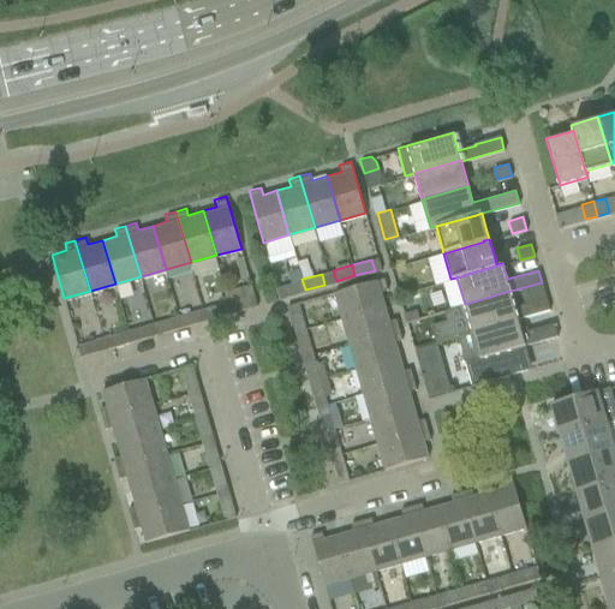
[(384,276),(334,292),(341,316),(384,304),(380,291),(387,288),(384,276)]
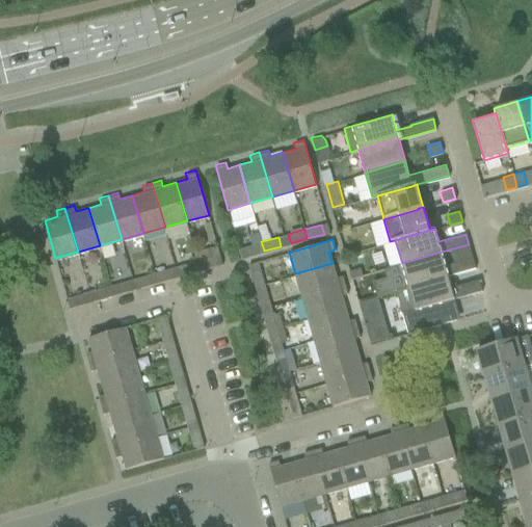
[(264,251),(261,241),(245,246),(247,256),(264,251)]
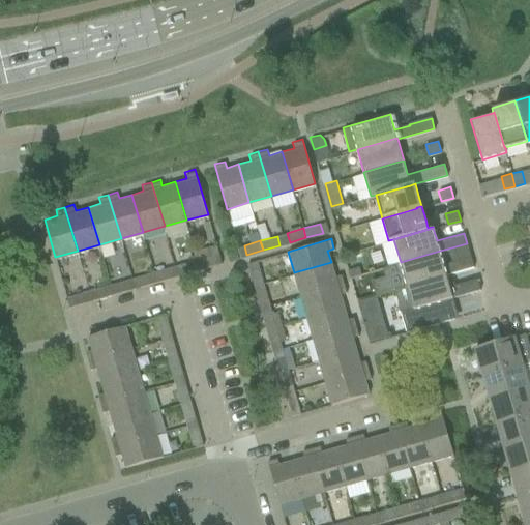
[(446,273),(473,266),(470,256),(443,263),(440,251),(401,262),(382,267),(384,274),(371,279),(375,294),(407,285),(446,273)]
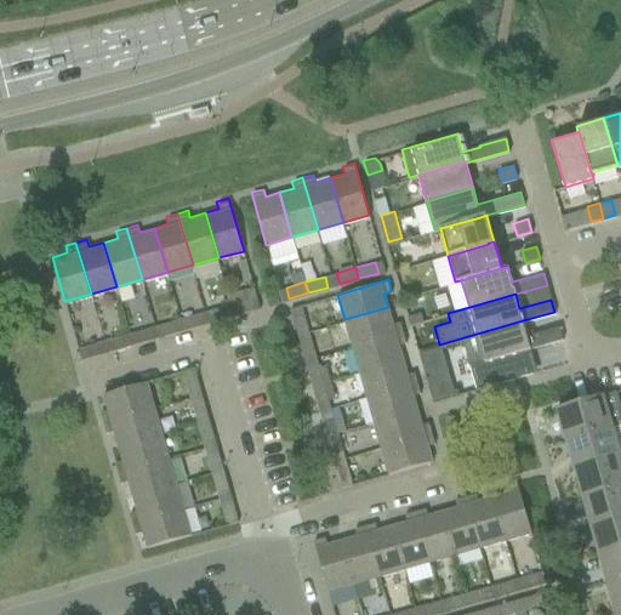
[(249,297),(231,303),(234,314),(252,309),(249,297)]
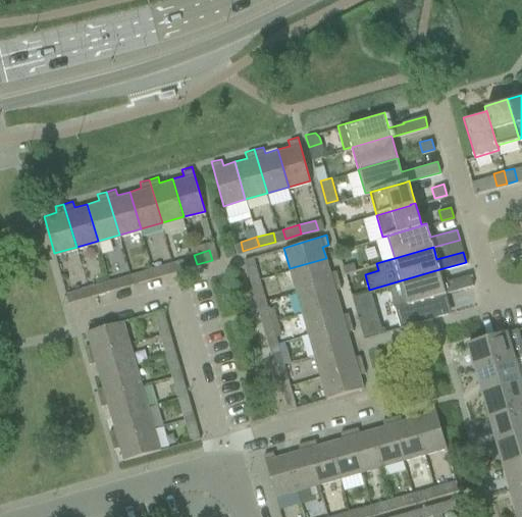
[(179,269),(197,264),(194,255),(176,260),(179,269)]
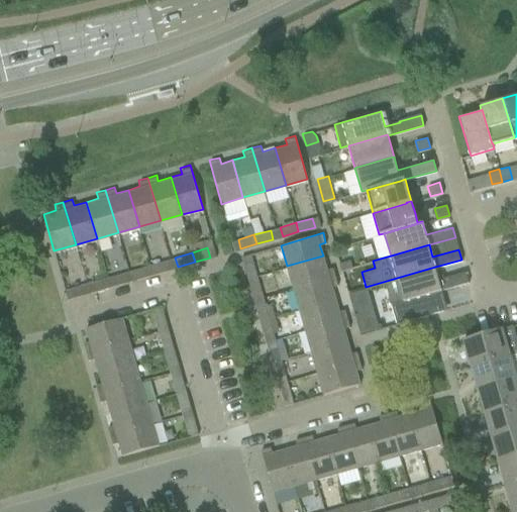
[(326,269),(323,256),(287,266),(293,287),(335,275),(332,267),(326,269)]
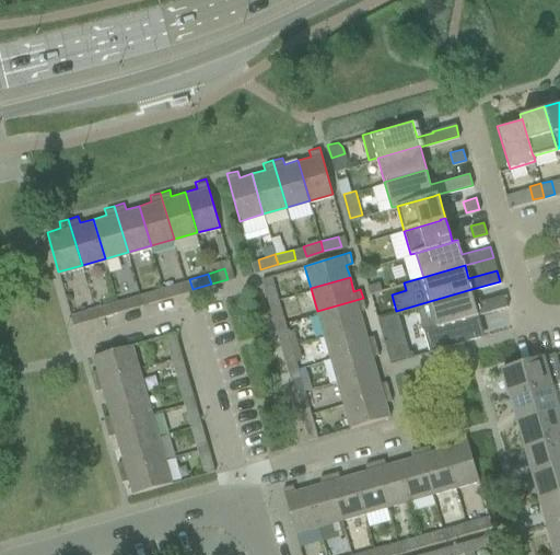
[(179,281),(163,286),(165,297),(183,291),(179,281)]
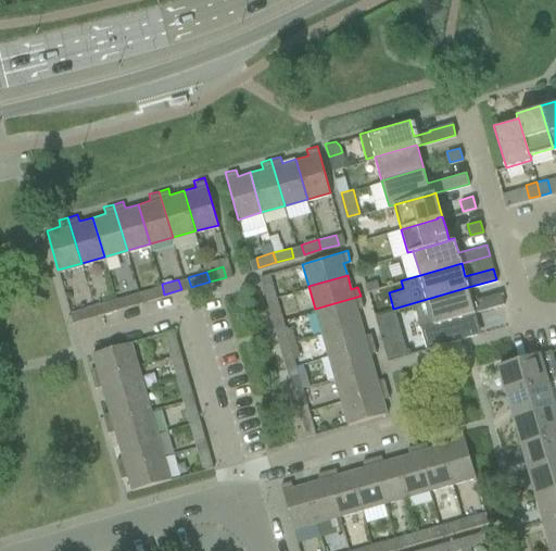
[(275,296),(270,279),(261,282),(266,299),(275,296)]
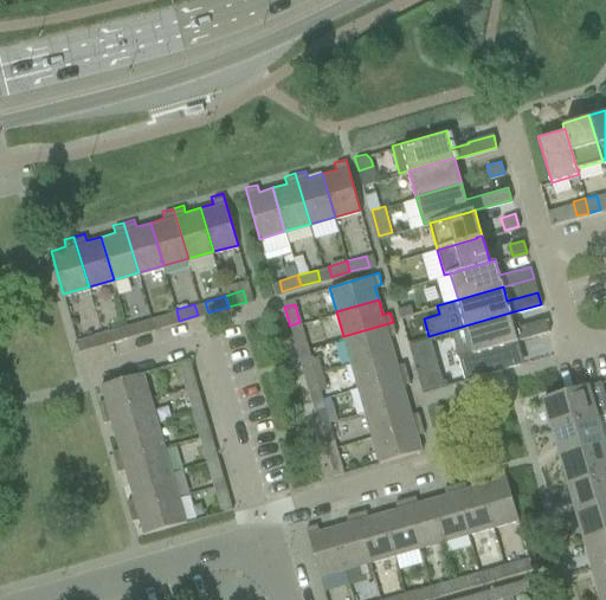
[(160,327),(179,321),(176,309),(156,316),(160,327)]
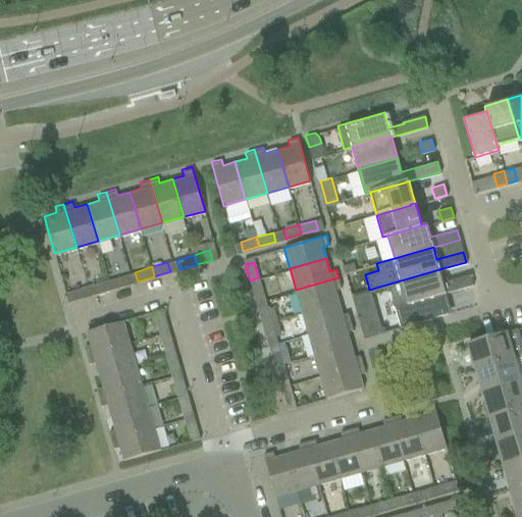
[(407,302),(394,306),(400,326),(448,313),(441,294),(472,285),(470,274),(444,281),(439,269),(401,280),(407,302)]
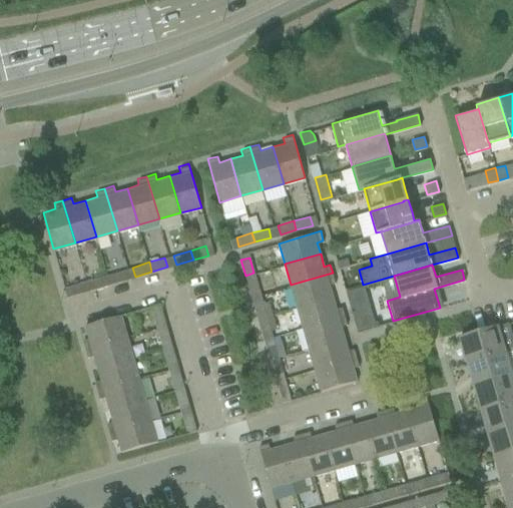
[(125,280),(122,270),(106,275),(109,284),(125,280)]
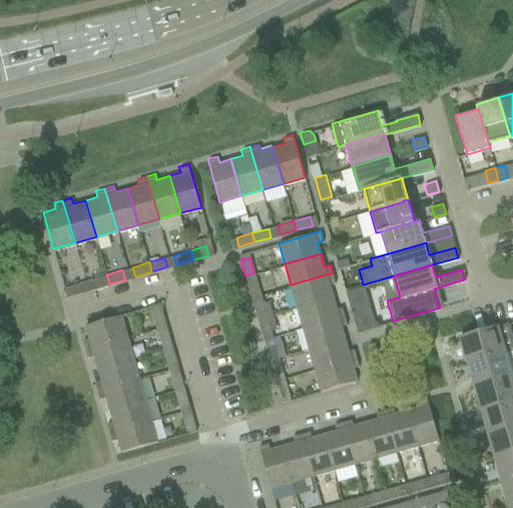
[(259,290),(253,273),(245,276),(249,292),(259,290)]
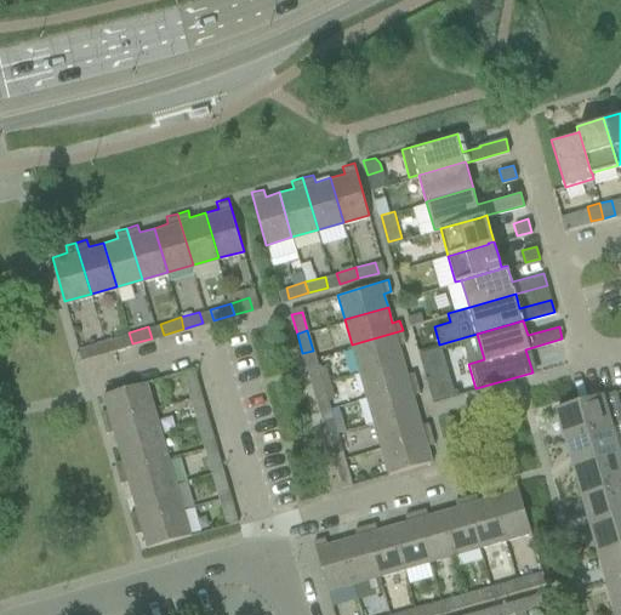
[(405,341),(403,330),(352,345),(358,370),(402,358),(398,343),(405,341)]
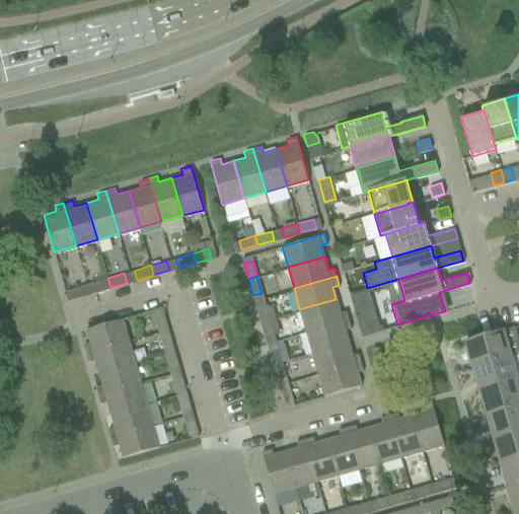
[(94,292),(110,287),(107,278),(91,282),(94,292)]
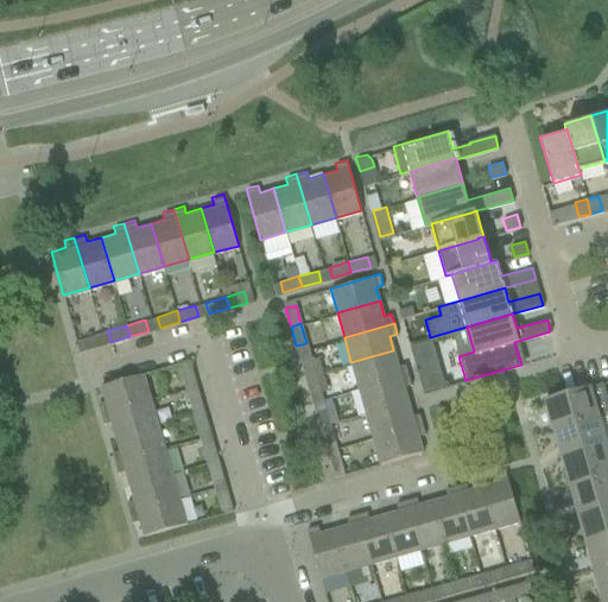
[(99,346),(95,334),(76,340),(80,350),(99,346)]
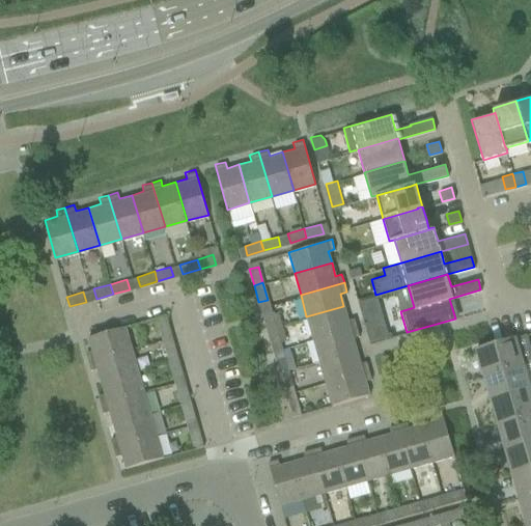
[(347,319),(343,306),(306,316),(312,338),(357,326),(354,316),(347,319)]
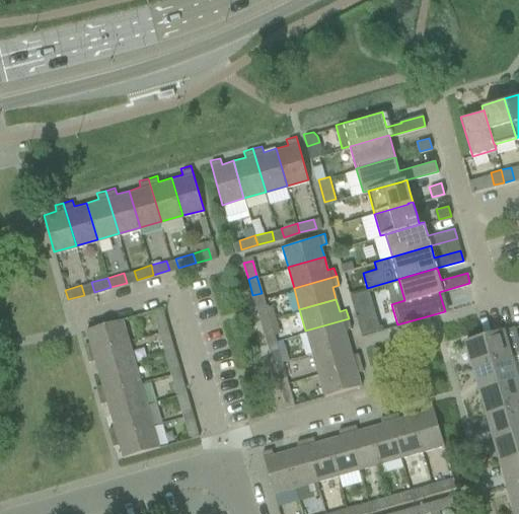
[(265,302),(255,305),(261,321),(270,318),(265,302)]
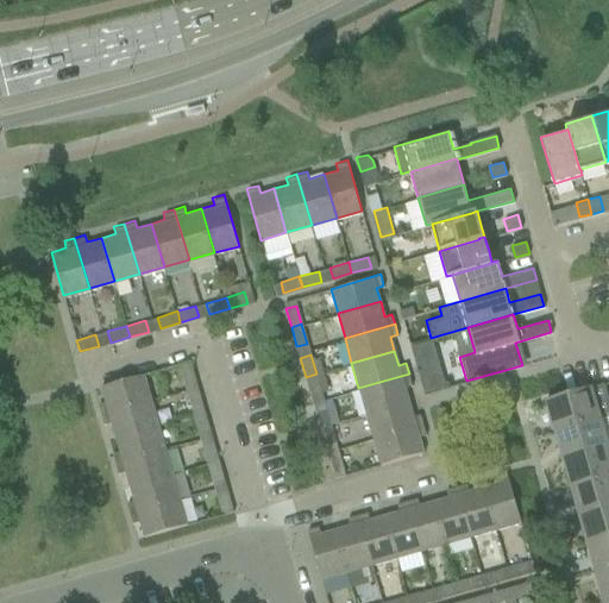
[(190,359),(179,363),(183,382),(195,378),(190,359)]
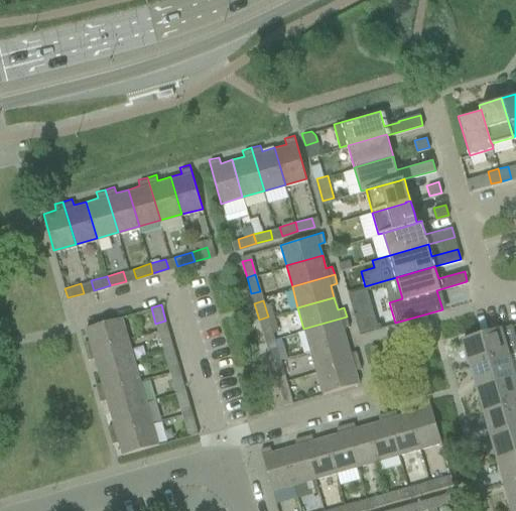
[(371,307),(354,312),(359,332),(377,327),(371,307)]
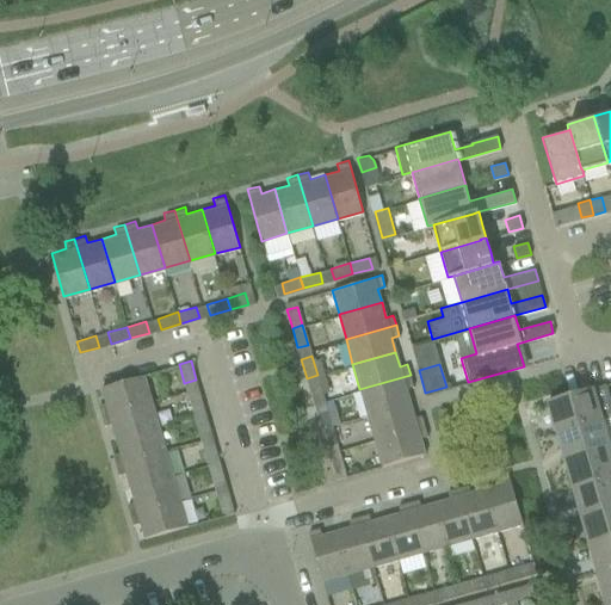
[(150,399),(143,374),(100,386),(105,401),(98,402),(100,413),(150,399)]
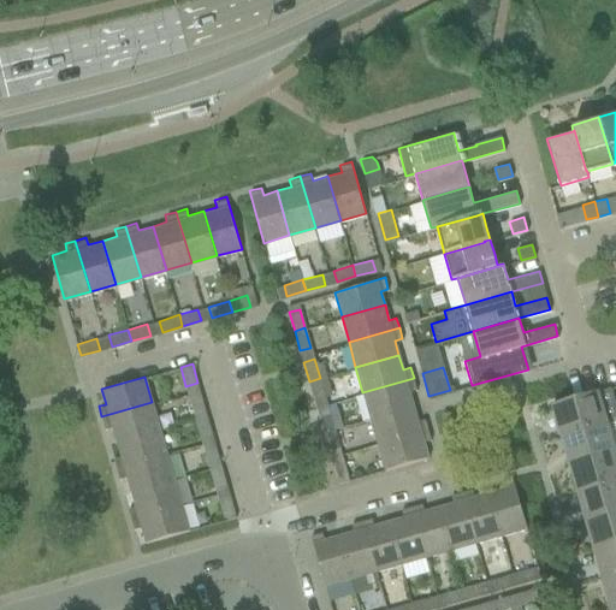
[(325,397),(320,378),(309,382),(314,401),(325,397)]
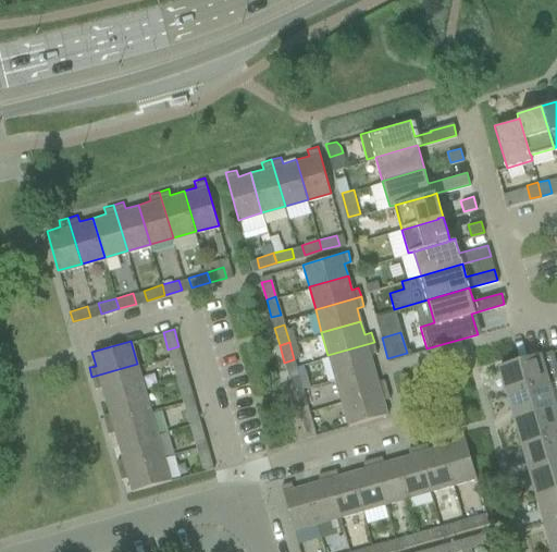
[(376,352),(374,342),(327,355),(334,378),(373,367),(370,354),(376,352)]
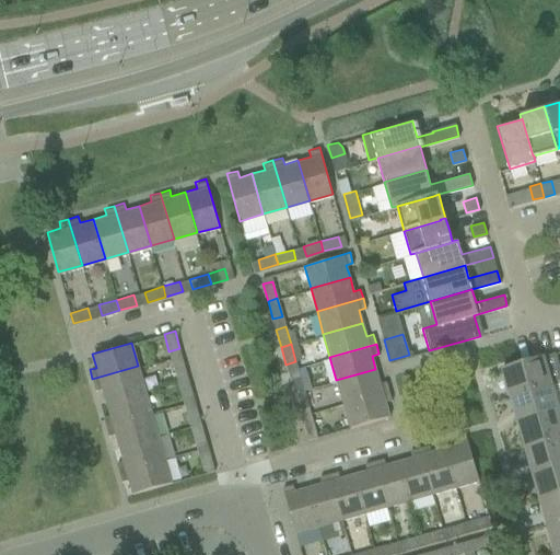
[(501,367),(509,393),(551,380),(544,355),(501,367)]
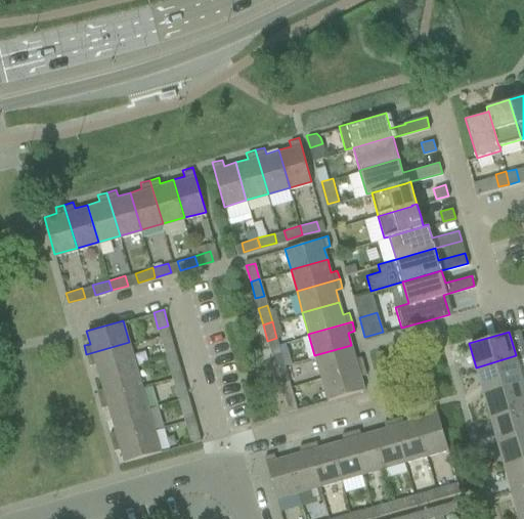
[(171,336),(161,339),(166,355),(175,352),(171,336)]
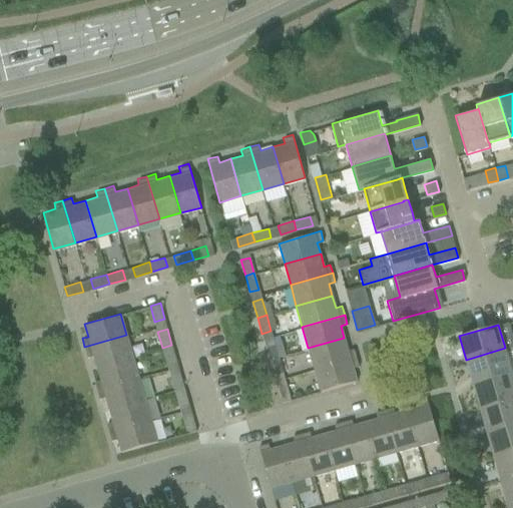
[(126,335),(84,347),(87,356),(93,355),(96,366),(133,356),(126,335)]
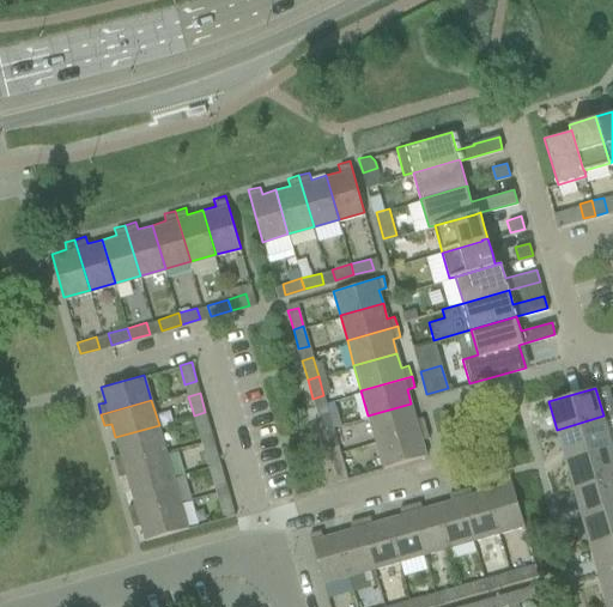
[(416,418),(411,404),(368,416),(375,441),(425,426),(423,416),(416,418)]
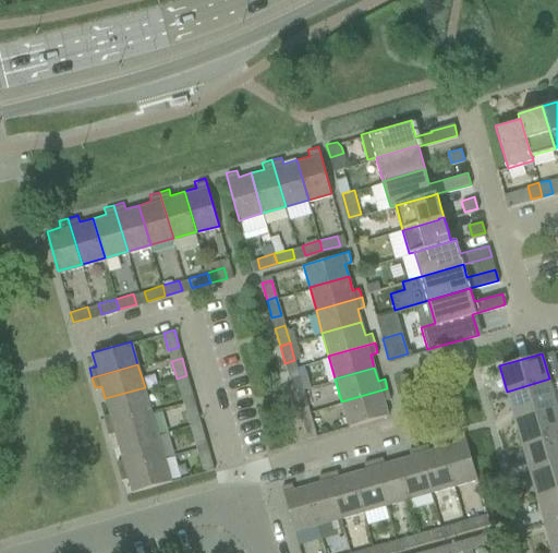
[(302,386),(298,371),(288,374),(292,389),(302,386)]
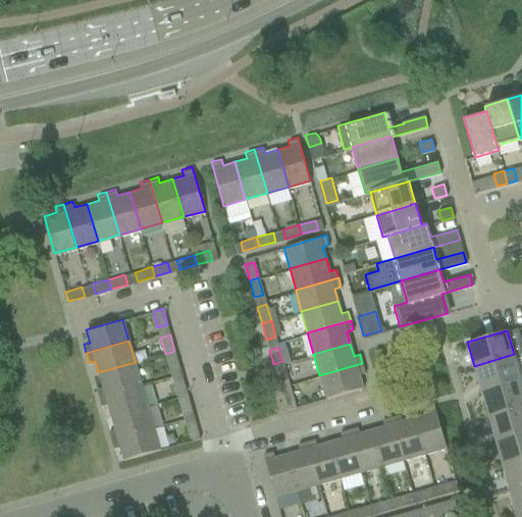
[(179,367),(174,351),(165,354),(169,369),(179,367)]
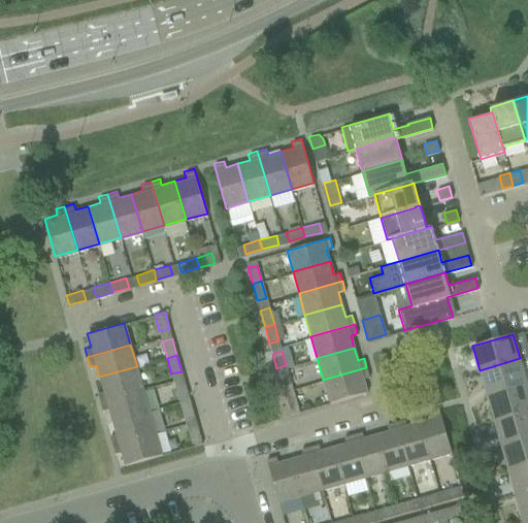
[(527,383),(520,358),(480,370),(487,394),(527,383)]
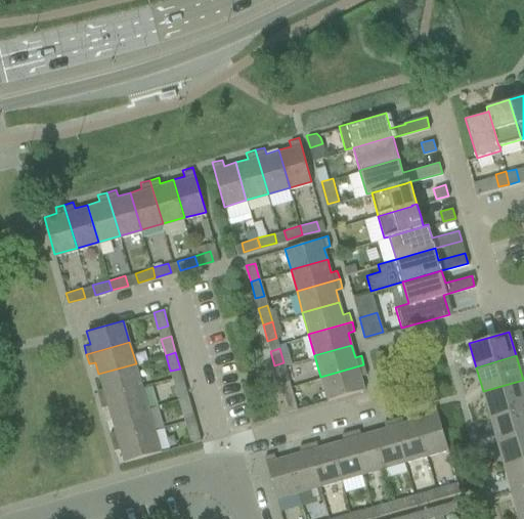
[(289,381),(284,362),(274,365),(279,383),(289,381)]
